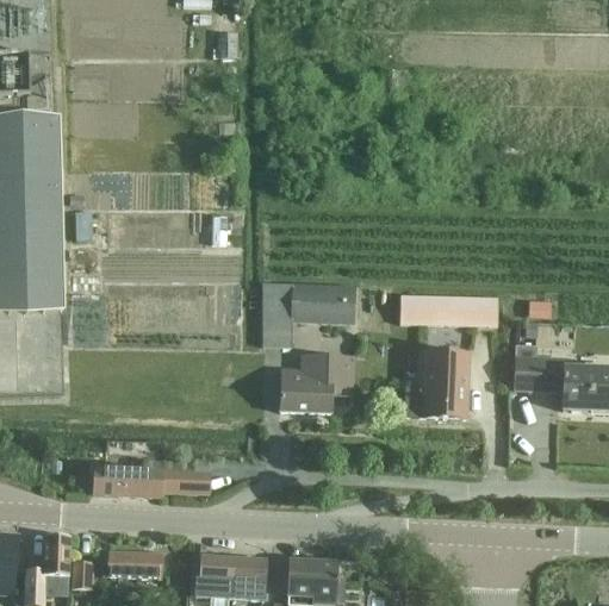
[(236,33),(217,33),(218,57),(237,57),(236,33)]
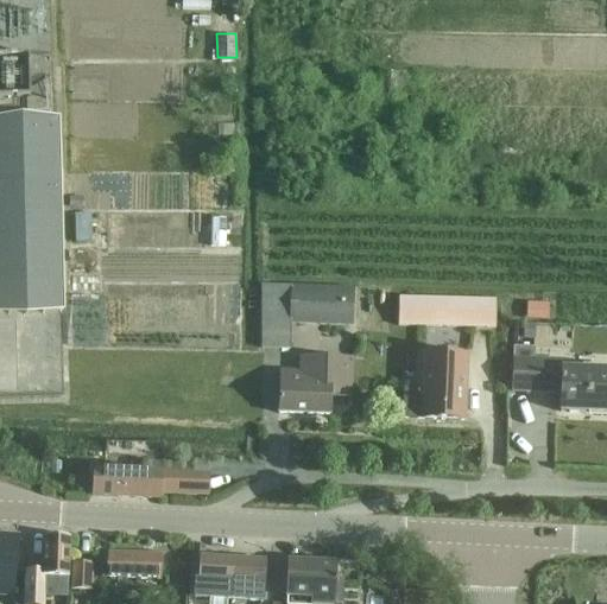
[(55,122),(0,124),(0,306),(59,306),(55,122)]
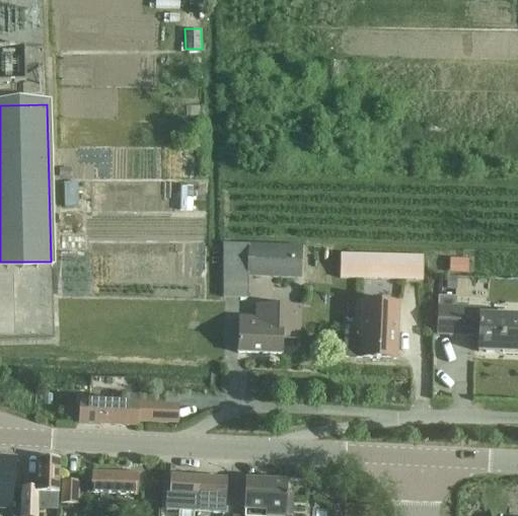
[(60,175),(72,175),(72,166),(59,166),(60,175)]
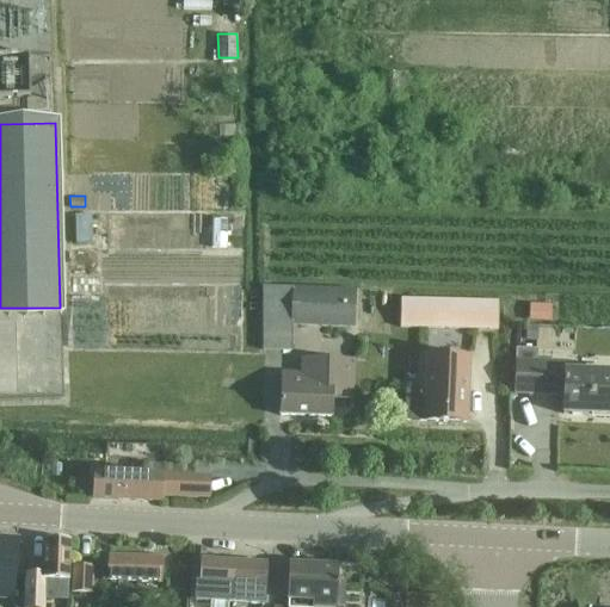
[(92,212),(75,212),(76,241),(92,241),(92,212)]
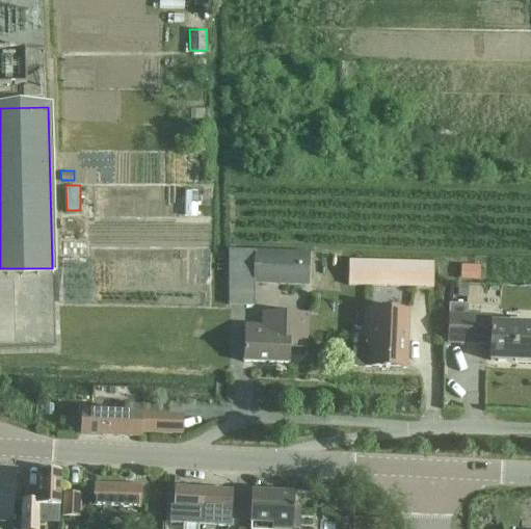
[(228,303),(254,303),(254,282),(309,285),(310,250),(255,248),(229,248),(228,303)]
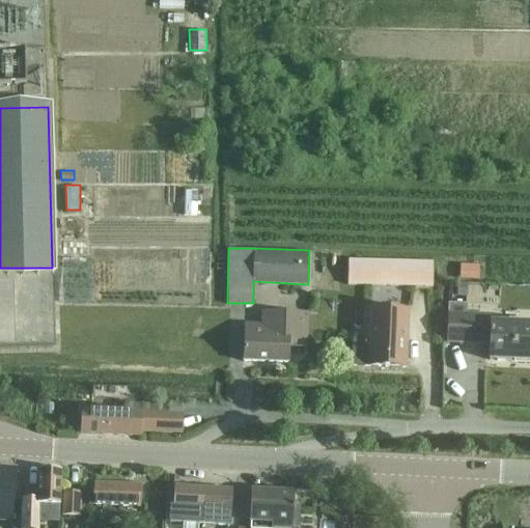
[(347,257),(347,283),(433,286),(434,259),(347,257)]
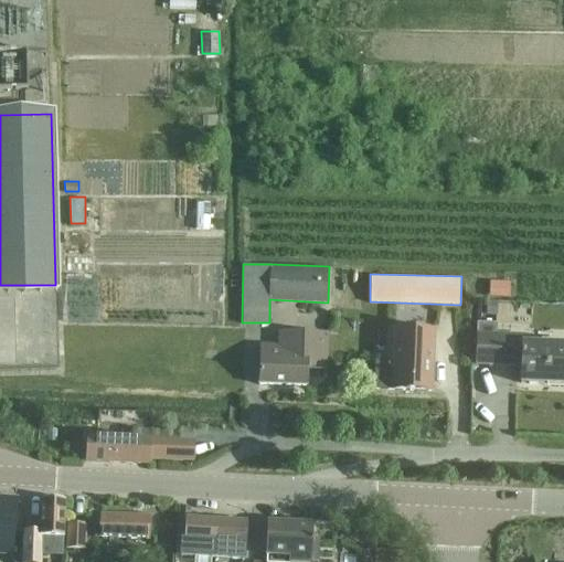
[(490,279),(489,295),(510,296),(511,281),(490,279)]
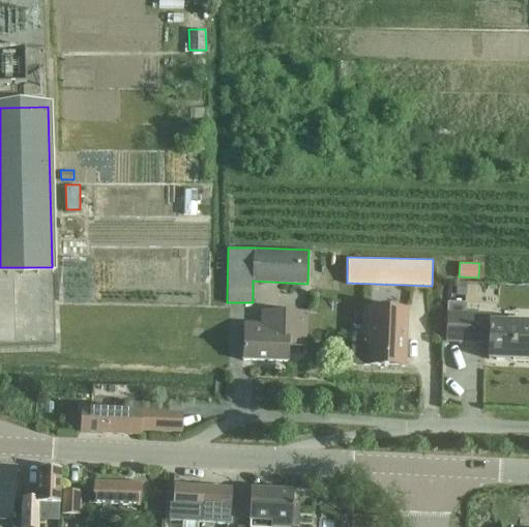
[(456,281),(456,294),(466,294),(466,281),(456,281)]
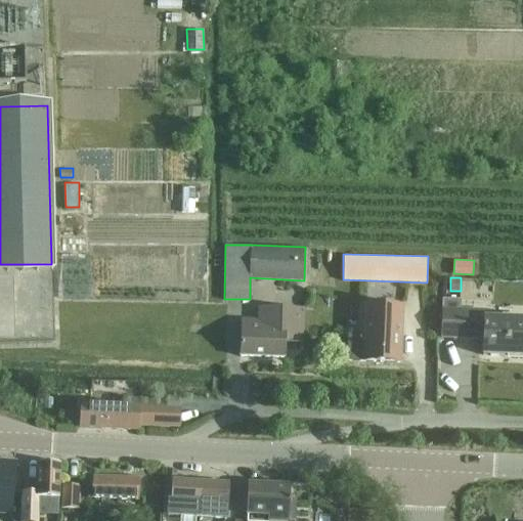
[(440,337),(456,338),(484,339),(483,354),(522,356),(522,316),(482,314),(482,308),(456,307),(456,299),(442,299),(440,337)]
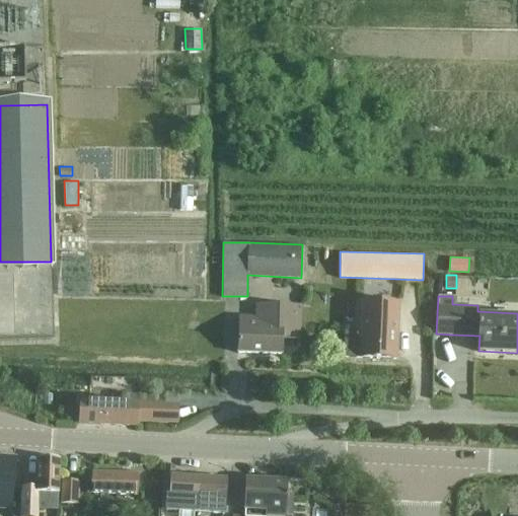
[(344,330),(343,356),(396,358),(398,302),(361,301),(359,330),(344,330)]
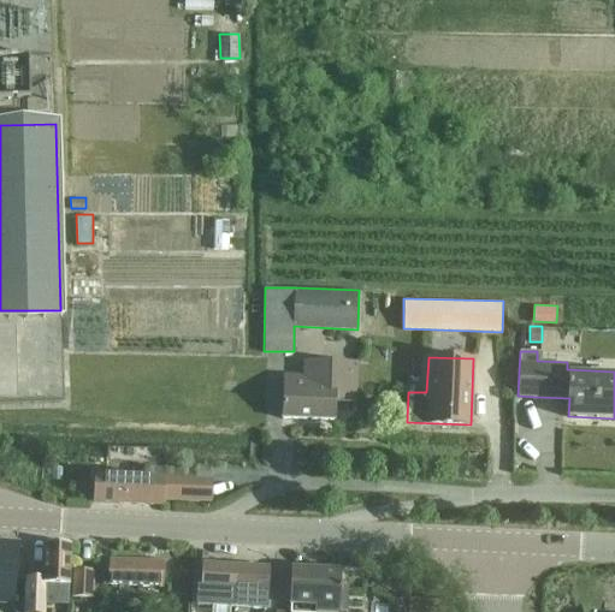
[(302,373),(283,372),(282,417),(333,419),(333,400),(356,400),(358,363),(303,361),(302,373)]
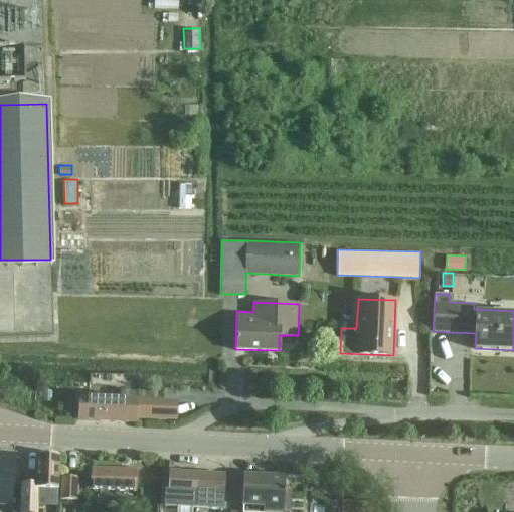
[(78,414),(77,419),(79,419),(135,421),(137,421),(137,415),(176,417),(177,403),(177,399),(149,398),(136,397),(105,396),(78,395),(78,414)]
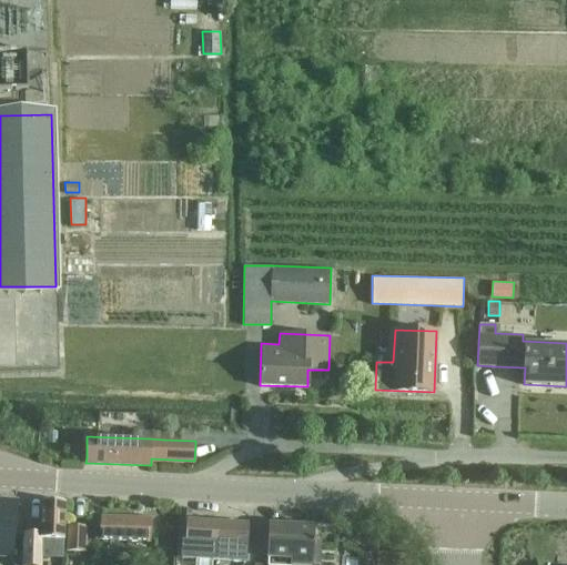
[(0,554),(10,555),(16,500),(0,497),(0,554)]
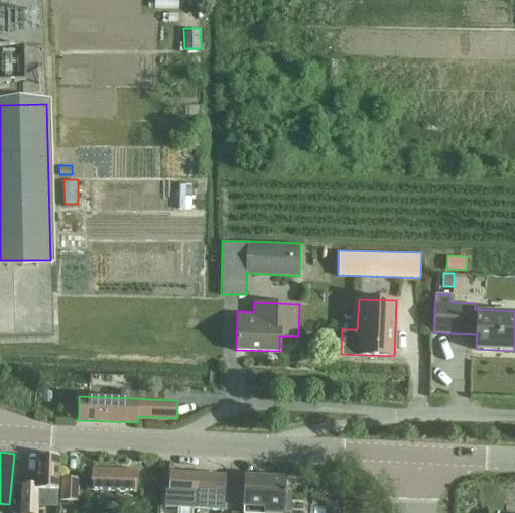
[(22,483),(21,506),(20,512),(36,512),(37,505),(57,506),(60,455),(37,454),(36,483),(22,483)]
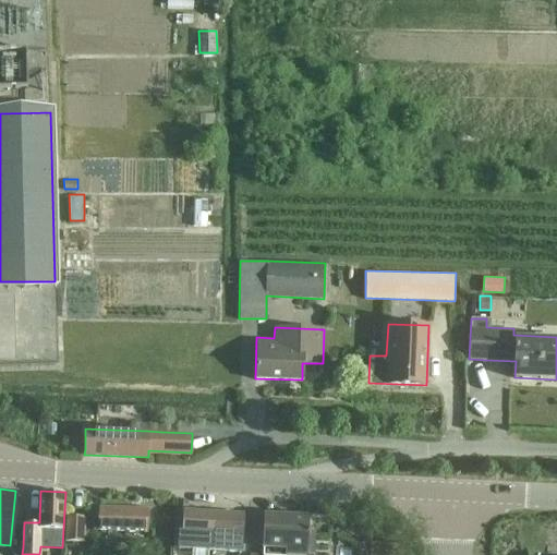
[(98,529),(147,532),(149,507),(99,505),(98,529)]
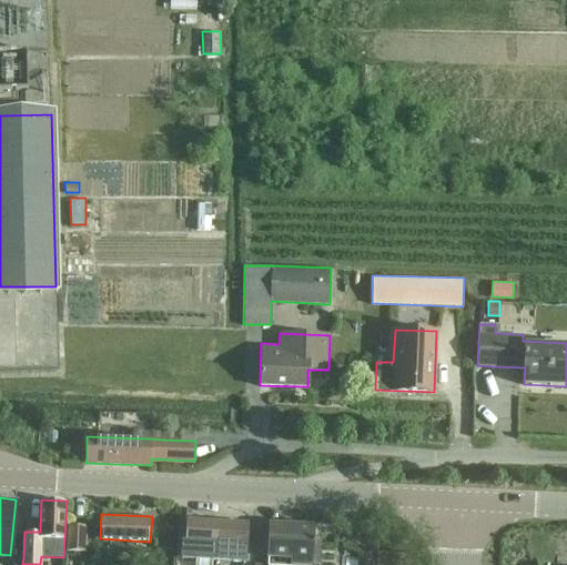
[(181,557),(199,558),(215,560),(218,520),(188,518),(185,542),(182,541),(181,557)]
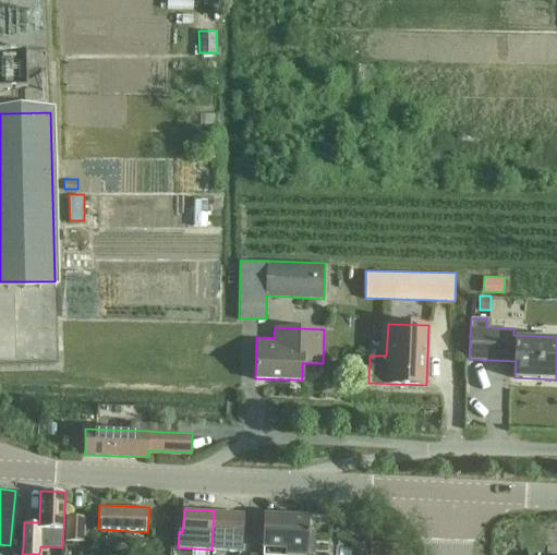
[(214,510),(212,550),(241,551),(243,513),(214,510)]
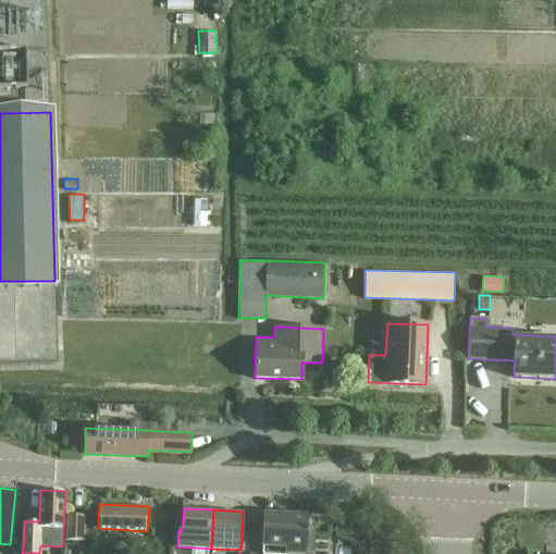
[(66,513),(64,540),(82,541),(84,514),(66,513)]
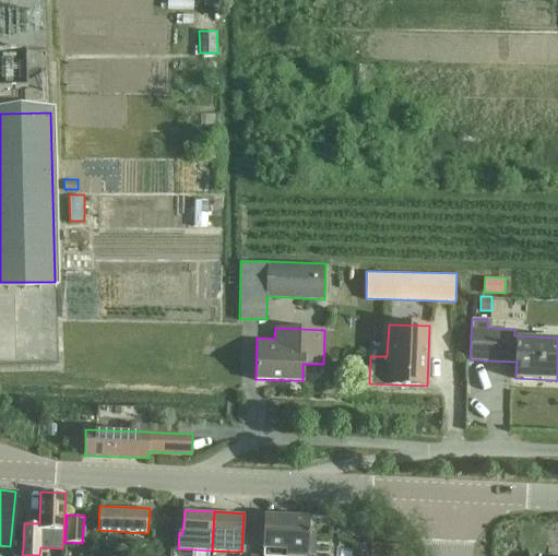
[(264,515),(262,548),(264,548),(286,549),(286,555),(287,555),(305,555),(307,555),(315,555),(316,545),(316,531),(307,530),(308,519),(308,517),(264,515)]
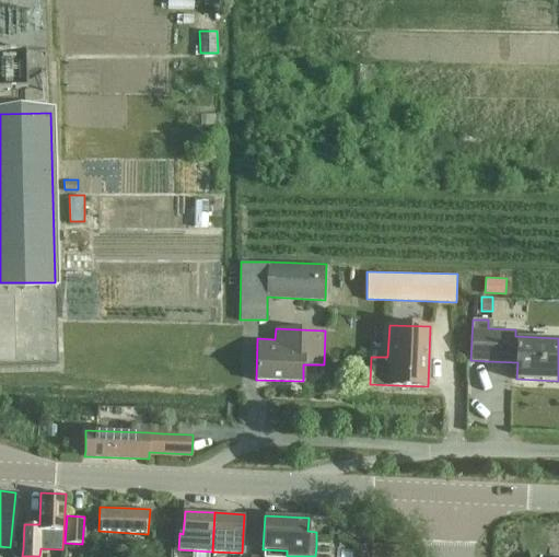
All buildings are outlined.
